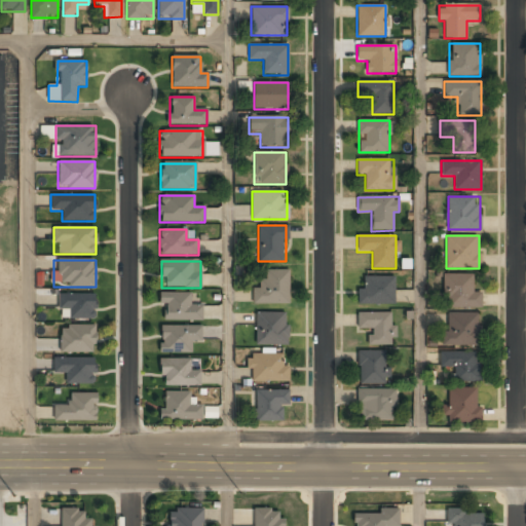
[(288,303),(288,269),(263,269),(263,288),(253,288),(253,303),(288,303)]
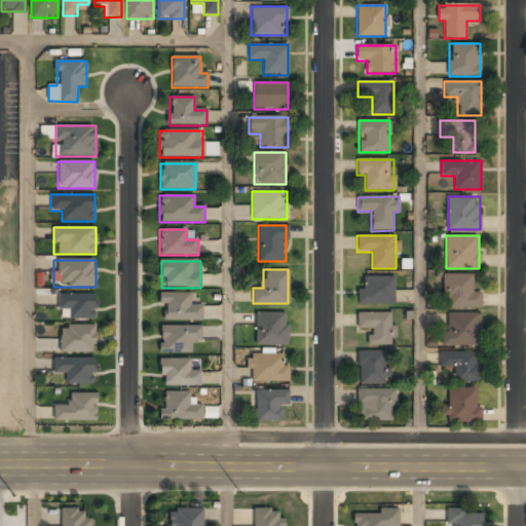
[(481,293),(473,293),(473,274),(446,274),(446,308),(481,308),(481,293)]
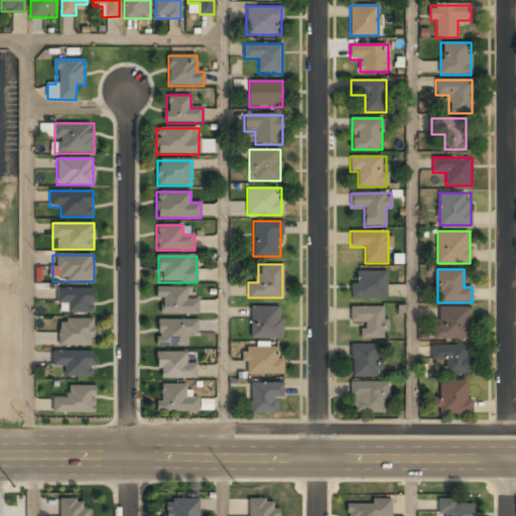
[(356,272),(357,282),(351,282),(351,298),(387,298),(386,271),(356,272)]
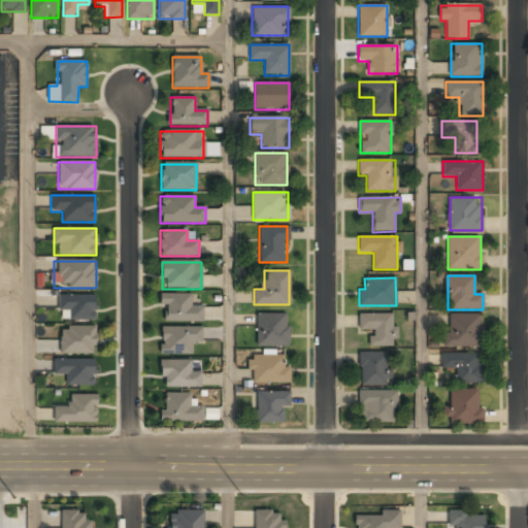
[(203,322),(203,306),(191,306),(191,294),(162,294),(162,322),(203,322)]
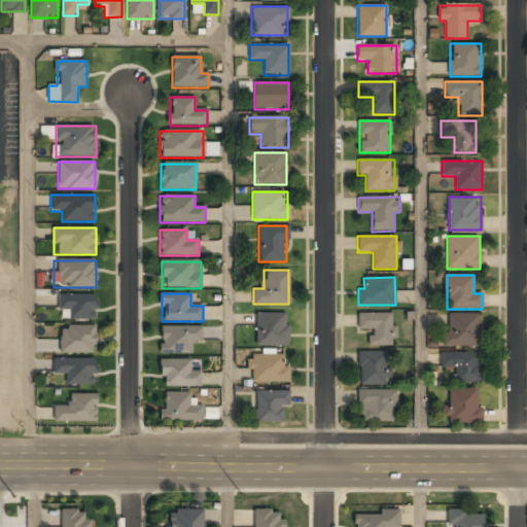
[(96,320),(96,294),(58,294),(58,320),(96,320)]
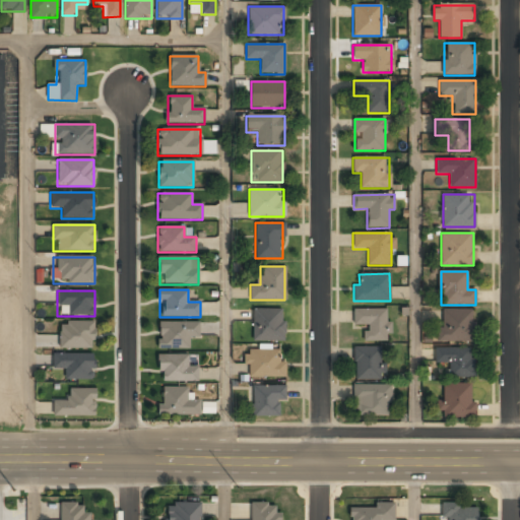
[(284,340),(284,309),(253,309),(253,340),(284,340)]
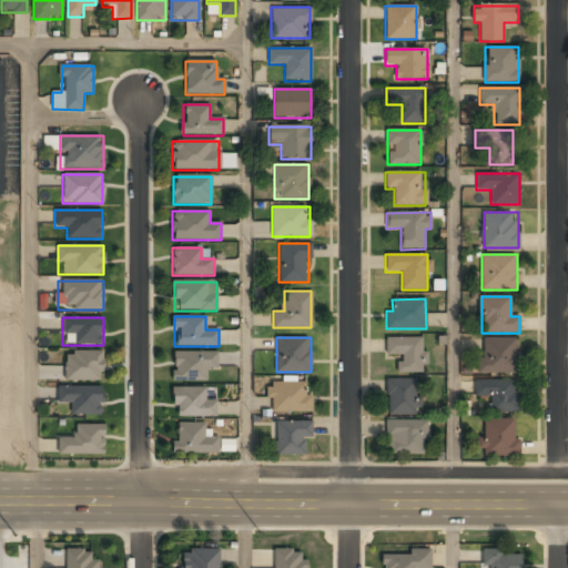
[(424,373),(424,337),(386,337),(386,355),(398,355),(398,373),(424,373)]
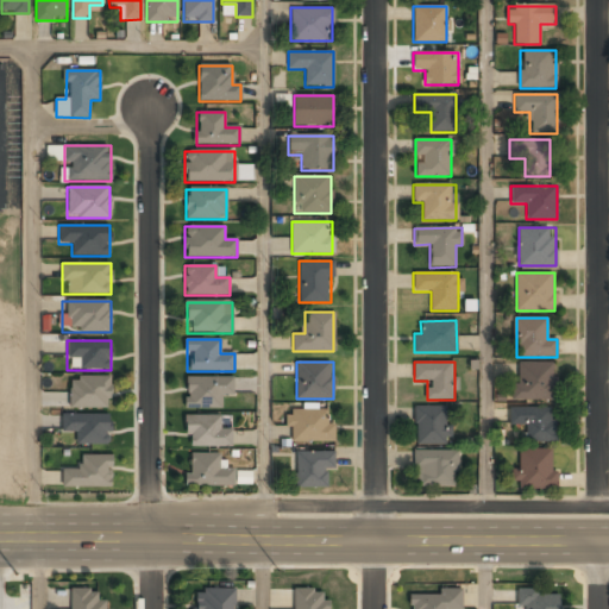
[(515,401),(556,401),(556,363),(515,363),(515,401)]
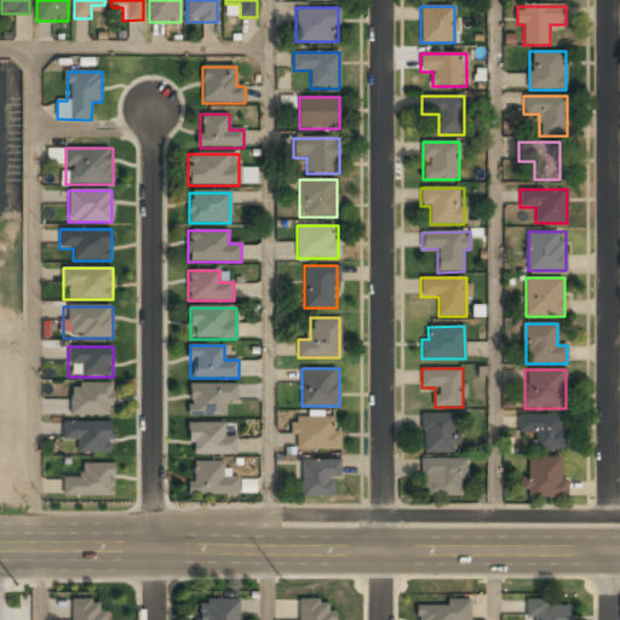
[(113,415),(113,384),(70,384),(70,415),(113,415)]
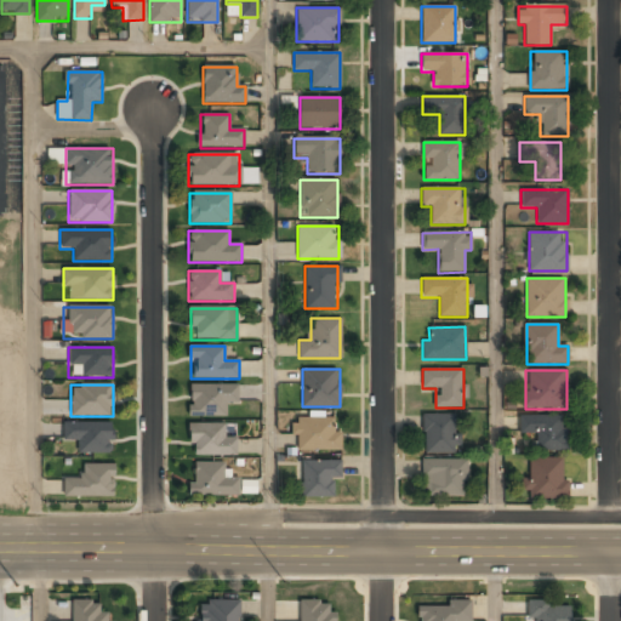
[(238,385),(189,385),(189,416),(226,416),(226,403),(238,403),(238,385)]
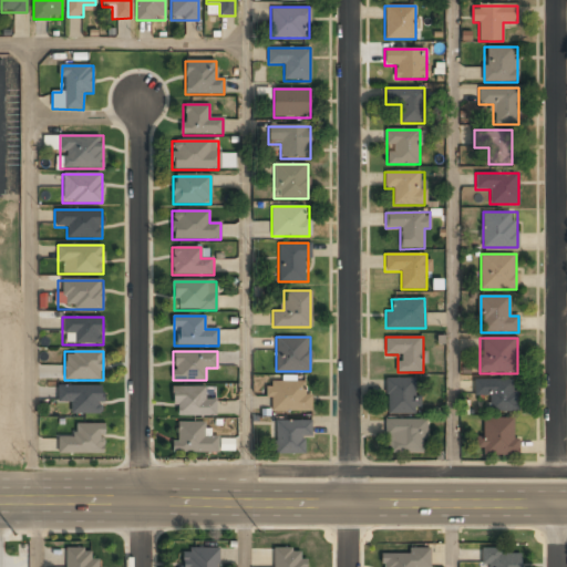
[(416,413),(416,379),(385,379),(385,413),(416,413)]
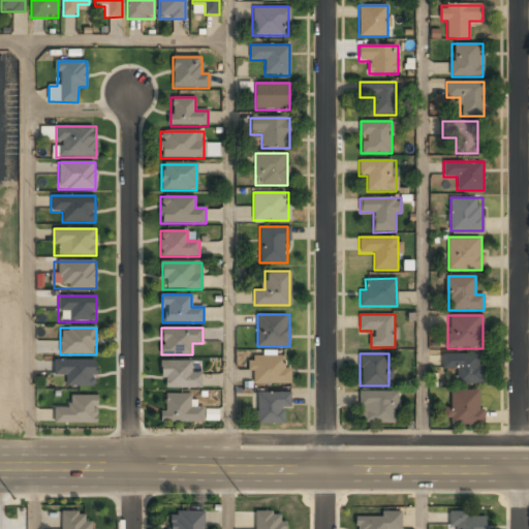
[(484,354),(442,354),(442,370),(456,370),(456,384),(483,384),(484,354)]
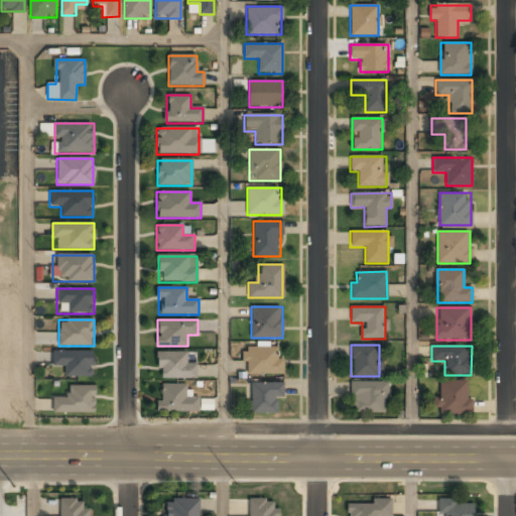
[(244,374),(281,374),(281,347),(244,347),(244,374)]
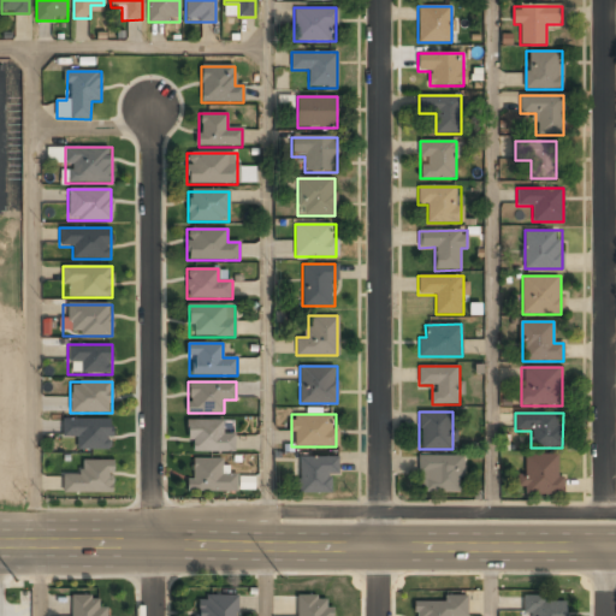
[(112,450),(112,420),(63,420),(63,437),(76,437),(76,450),(112,450)]
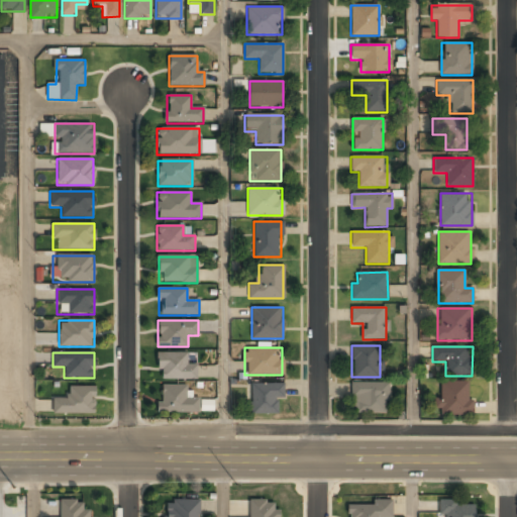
[(197,365),(186,365),(186,353),(159,353),(159,380),(197,380),(197,365)]
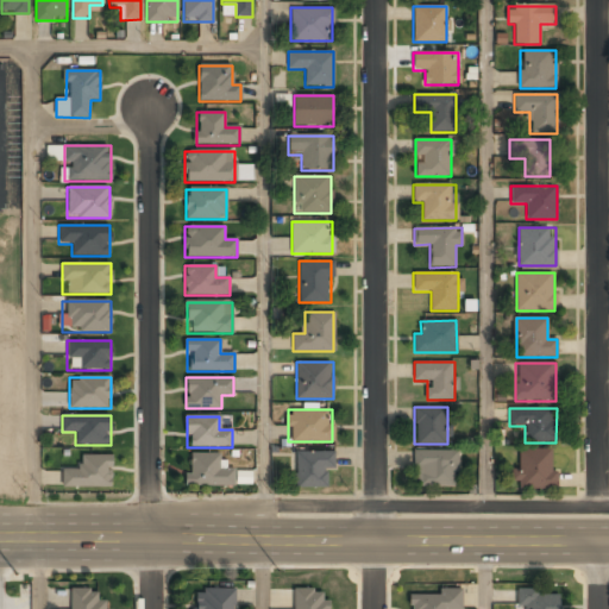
[(520,450),(520,469),(514,469),(514,489),(554,489),(554,450),(520,450)]
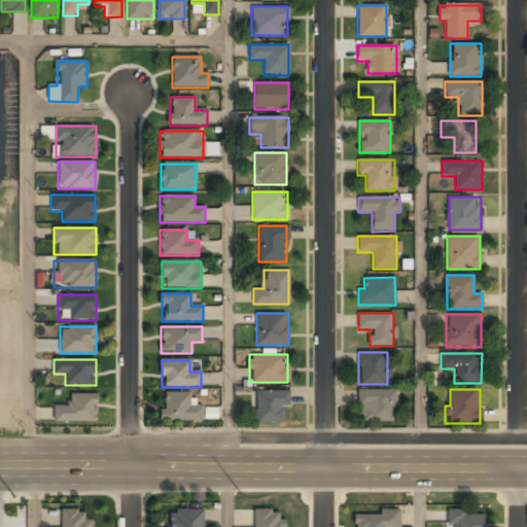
[(289,406),(289,390),(254,390),(254,422),(283,422),(283,406),(289,406)]
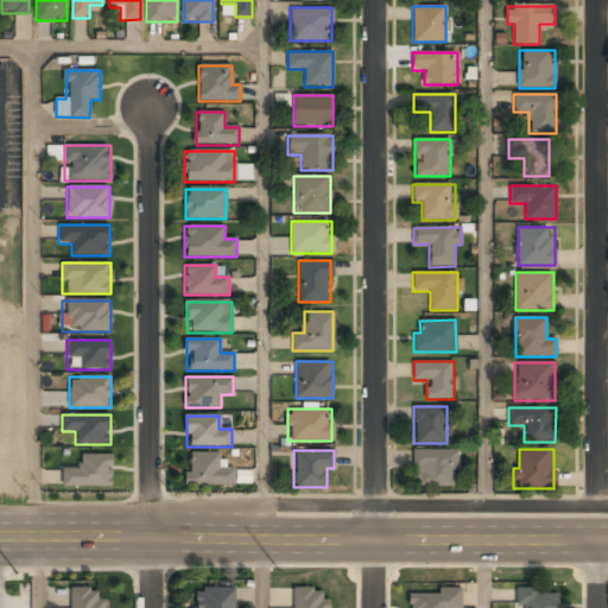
[(455,450),(413,450),(413,486),(456,486),(455,450)]
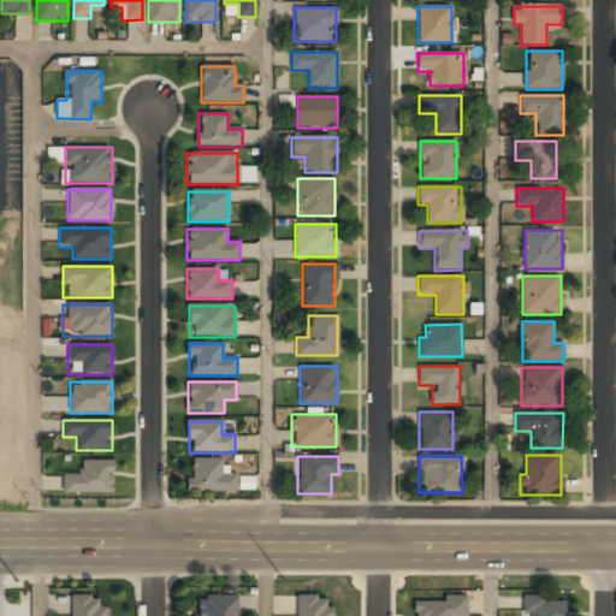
[(189,492),(238,492),(238,474),(221,474),(221,460),(188,460),(189,492)]
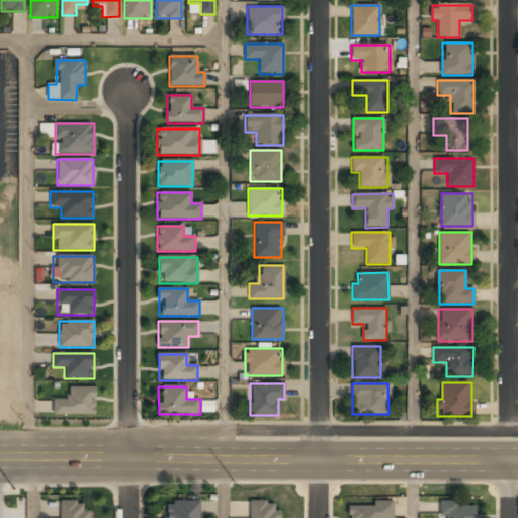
[(94,415),(94,389),(67,389),(67,399),(54,399),(54,415),(94,415)]
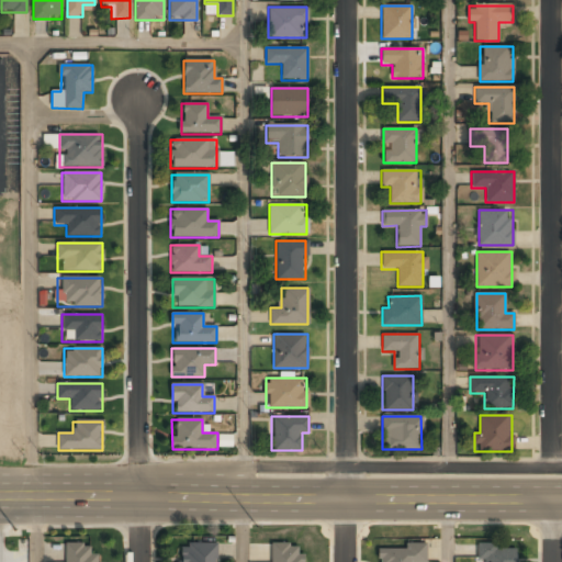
[(65,561),(100,561),(100,554),(89,554),(89,543),(65,543),(65,561)]
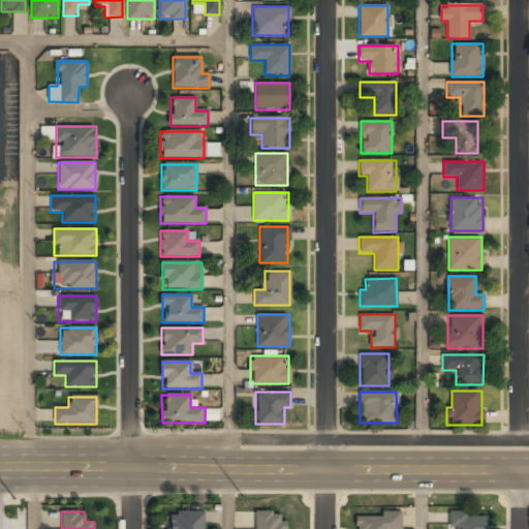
[(203,528),(203,512),(167,512),(167,528),(203,528)]
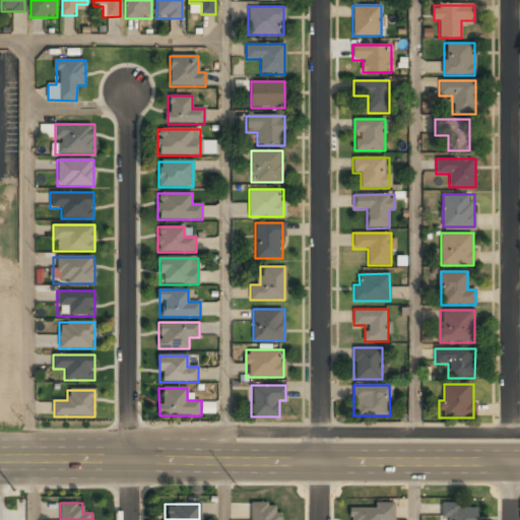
[(442,504),(441,519),(448,519),(477,519),(477,505),(442,504)]
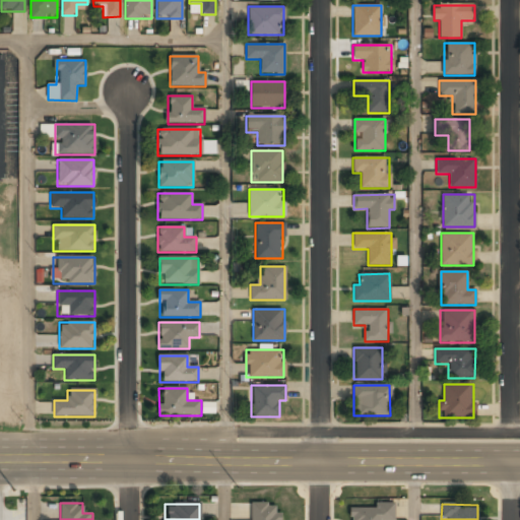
[(251,505),(251,519),(279,519),(279,505),(251,505)]
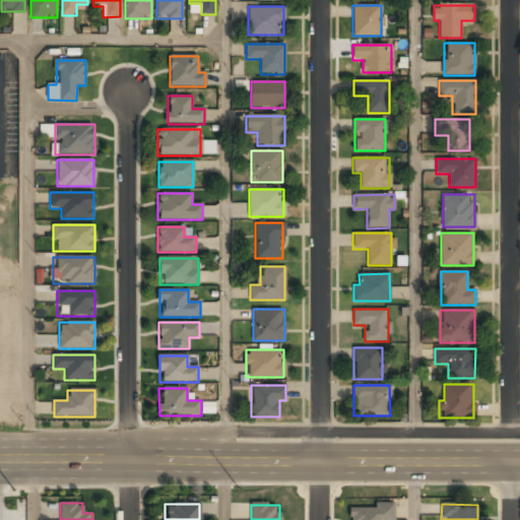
[(394,519),(394,507),(349,507),(349,519),(394,519)]
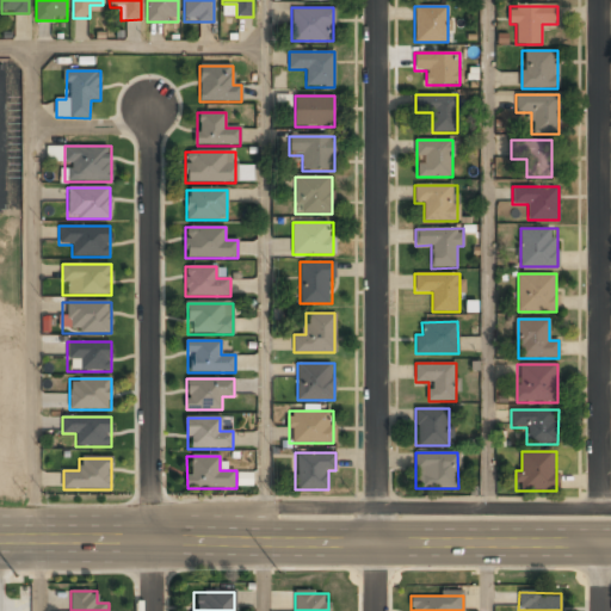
All buildings are outlined.
